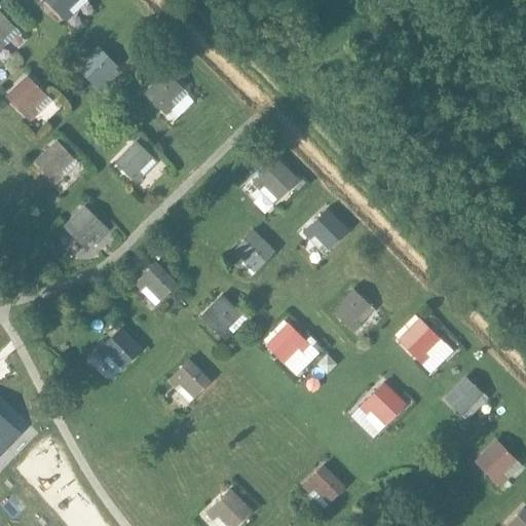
[(43,0),(65,22),(71,15),(66,10),(76,0),(43,0)]
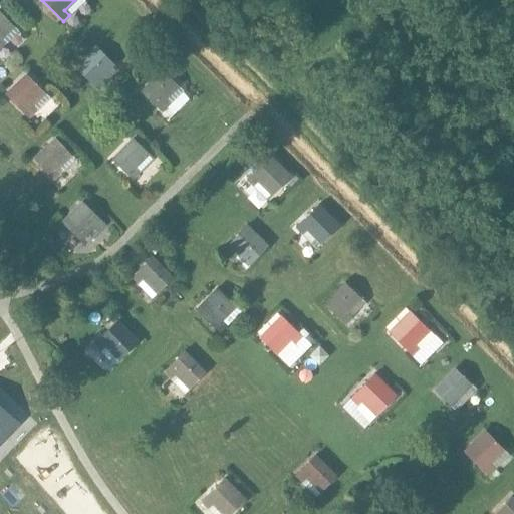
[(0,49),(4,46),(0,42),(0,40),(14,27),(0,13),(0,49)]
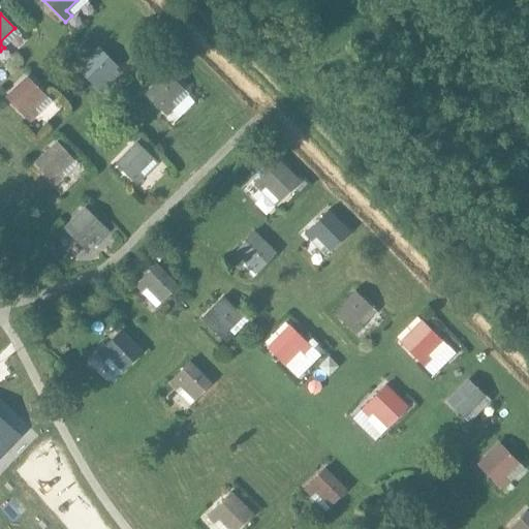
[(78,69),(100,93),(106,87),(102,82),(117,67),(99,49),(78,69)]
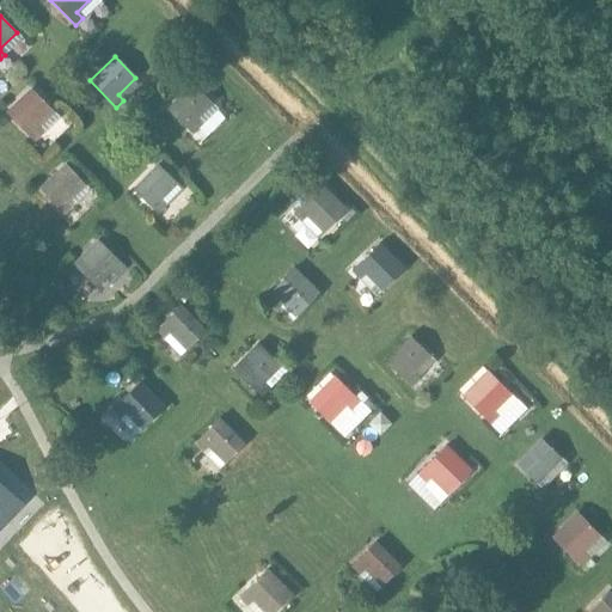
[(169,110),(193,134),(200,127),(194,121),(210,104),(194,86),(169,110)]
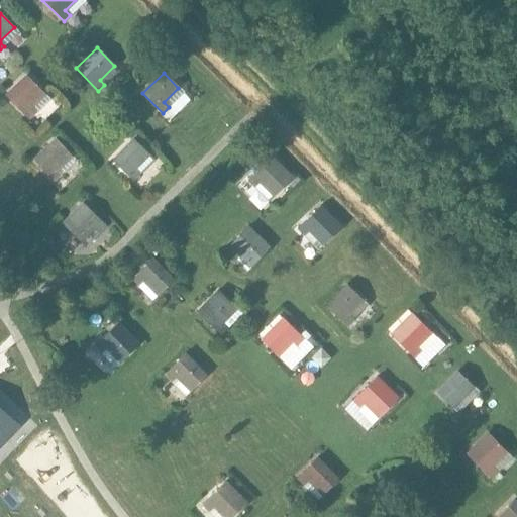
[(6,97),(29,120),(35,114),(30,109),(45,95),(27,76),(6,97)]
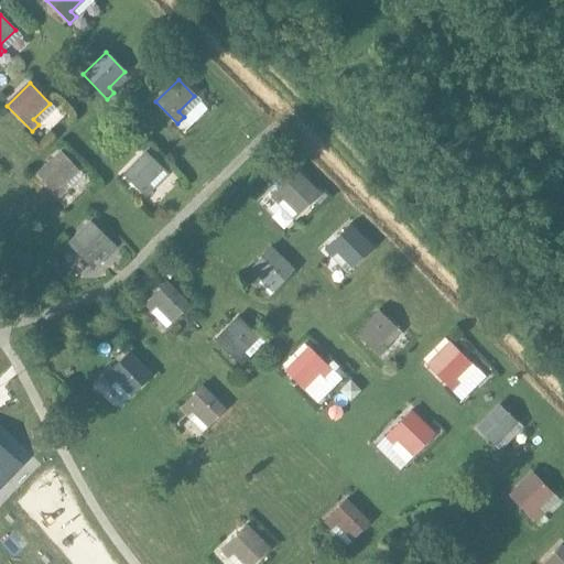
[(38,175),(58,197),(65,192),(61,186),(77,171),(61,153),(38,175)]
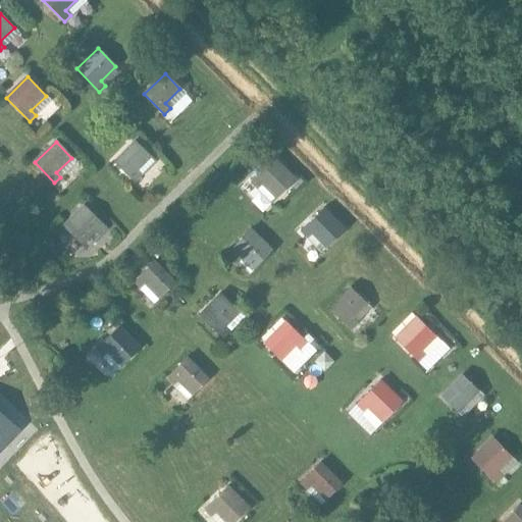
[(114,162),(135,183),(141,176),(136,171),(151,157),(135,142),(114,162)]
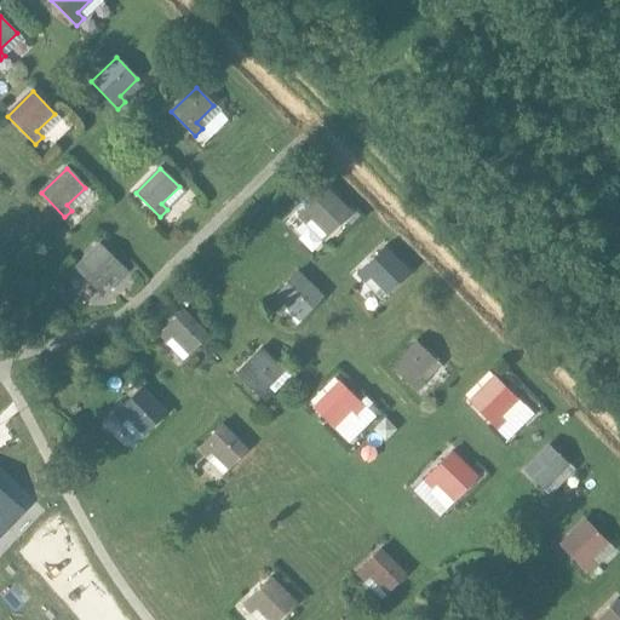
[(304,224),(310,219),(328,236),(350,214),(325,189),(297,217),(304,224)]
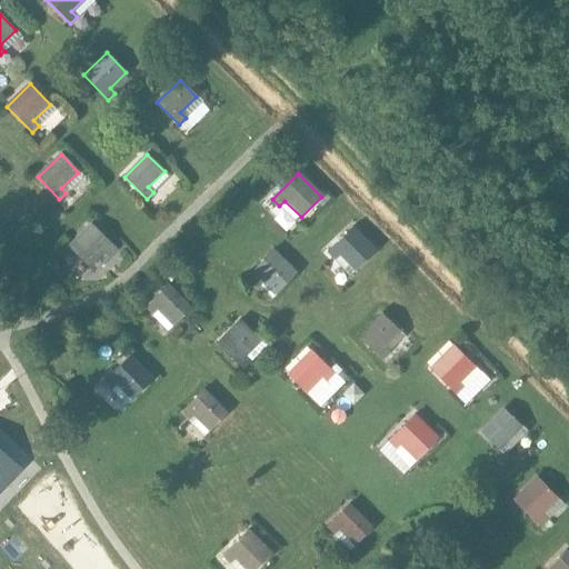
[(69,247),(89,267),(105,251),(110,256),(117,249),(92,225),(69,247)]
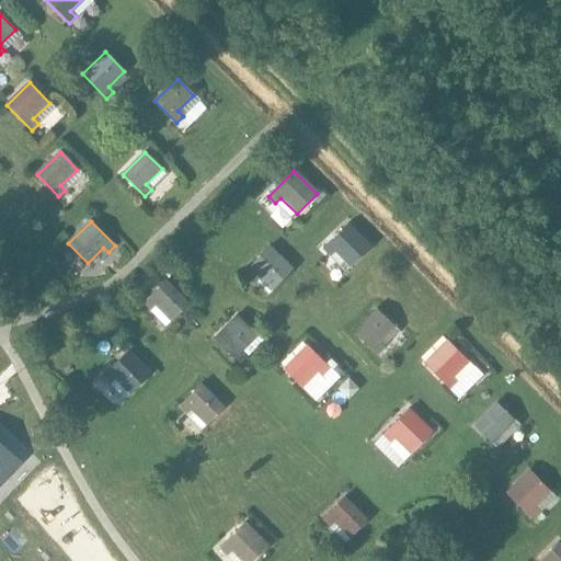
[(330,255),(334,250),(351,266),(370,247),(347,225),(323,249),(330,255)]
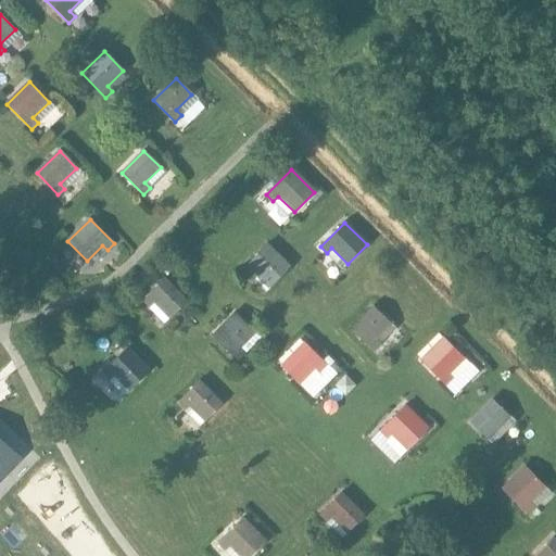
[(243,269),(250,276),(254,270),(270,287),(289,267),(267,245),(243,269)]
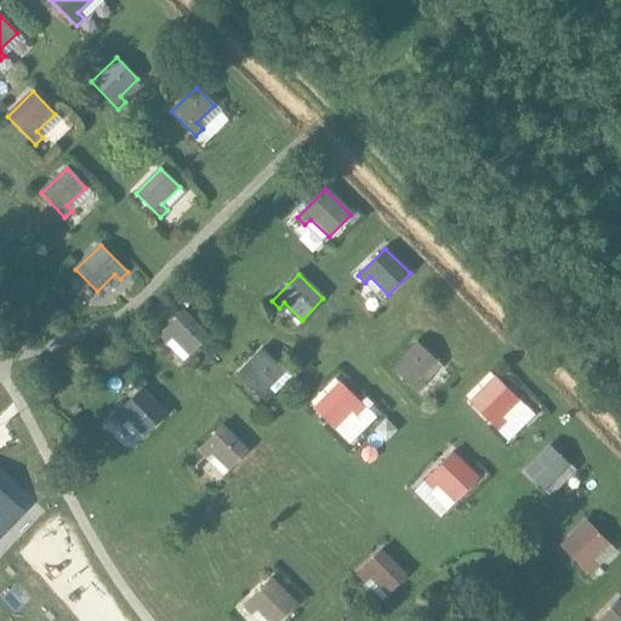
[(166,342),(172,337),(189,354),(208,337),(183,312),(159,335),(166,342)]
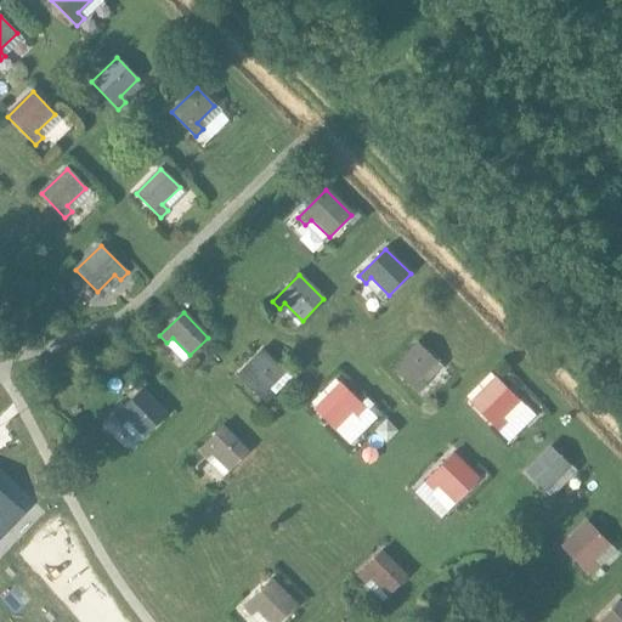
[(393,369),(417,393),(424,385),(419,379),(436,361),(417,344),(393,369)]
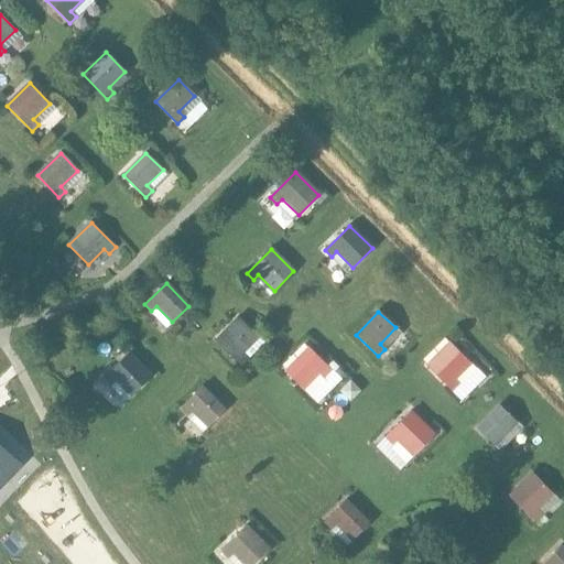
[(219,344),(240,365),(247,358),(242,353),(258,337),(241,321),(219,344)]
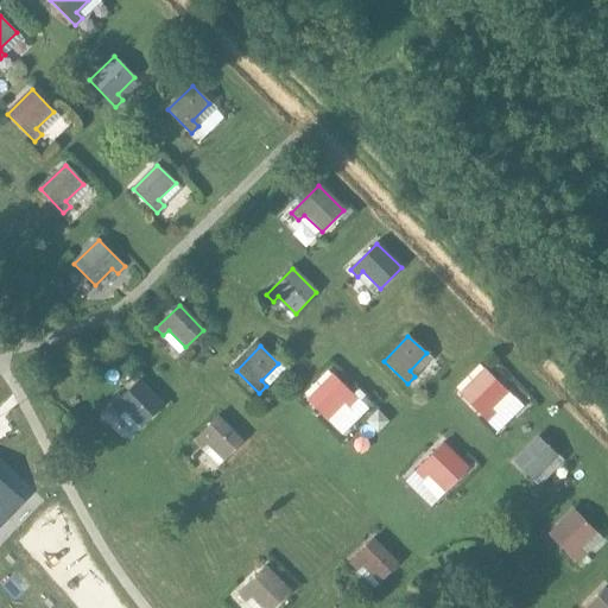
[(460,394),(487,420),(494,413),(488,409),(506,391),(485,369),(460,394)]
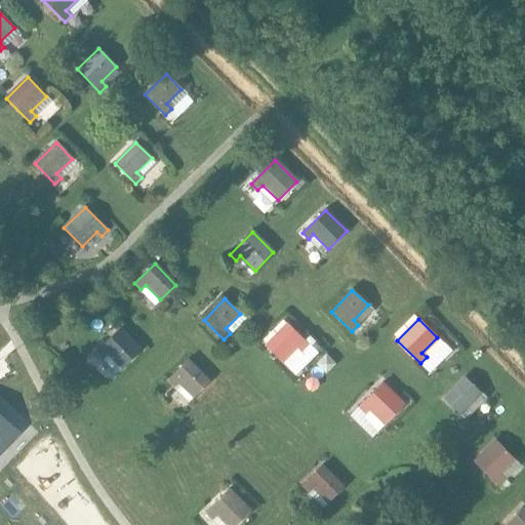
[(266,346),(281,361),(296,346),(300,351),(307,345),(287,324),(266,346)]
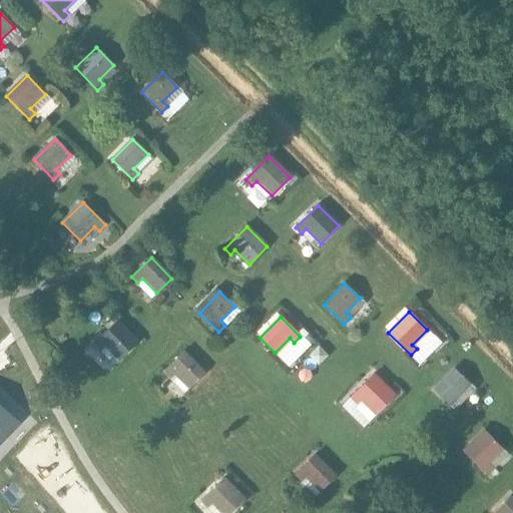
[(93,344),(99,350),(105,345),(119,360),(137,342),(116,322),(93,344)]
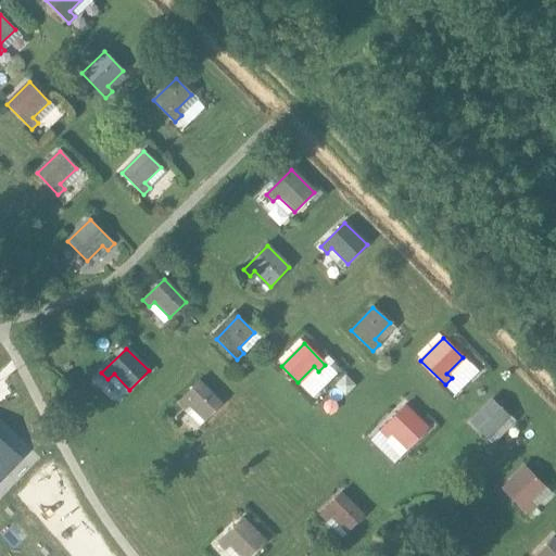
[(177,403),(184,409),(189,404),(205,420),(220,404),(199,381),(177,403)]
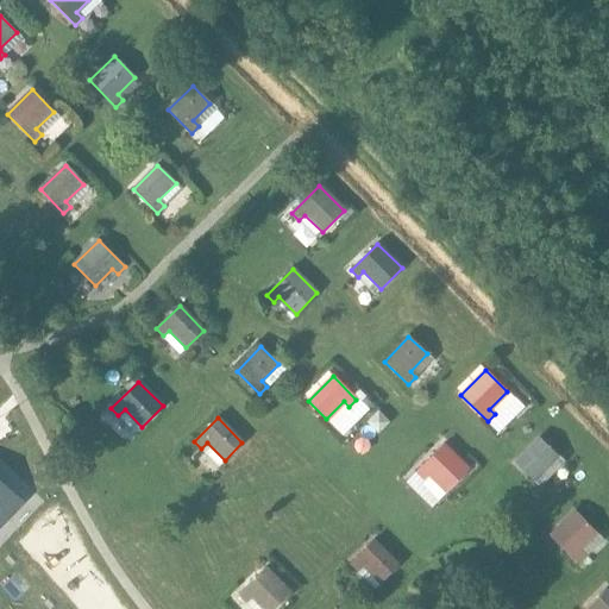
[(515,463),(533,479),(557,456),(539,438),(515,463)]
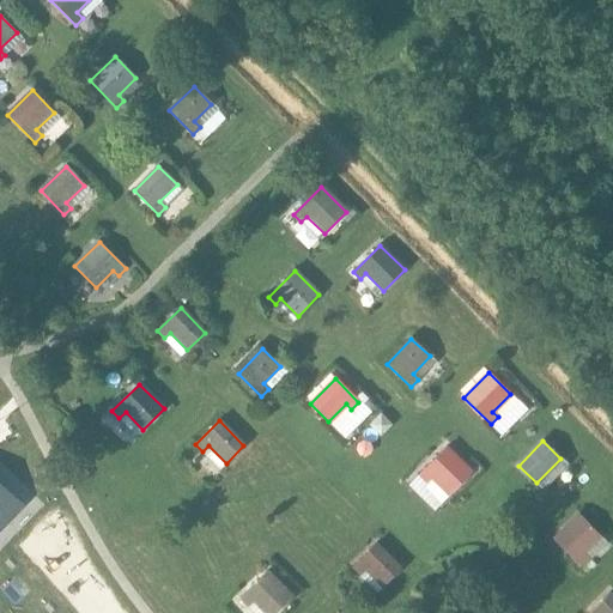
[(428,481),(432,477),(450,493),(471,473),(447,448),(420,475),(428,481)]
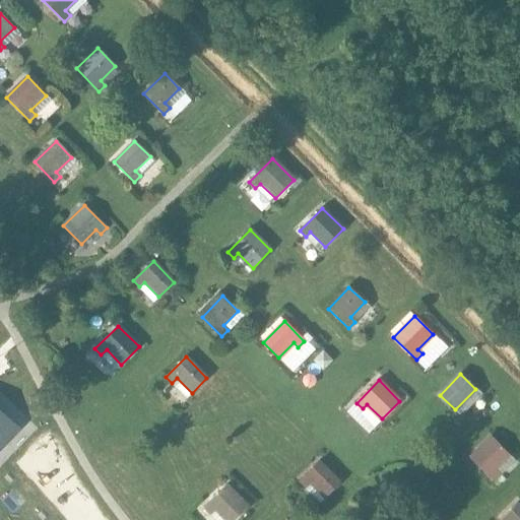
[(0,445),(17,428),(0,410),(0,445)]
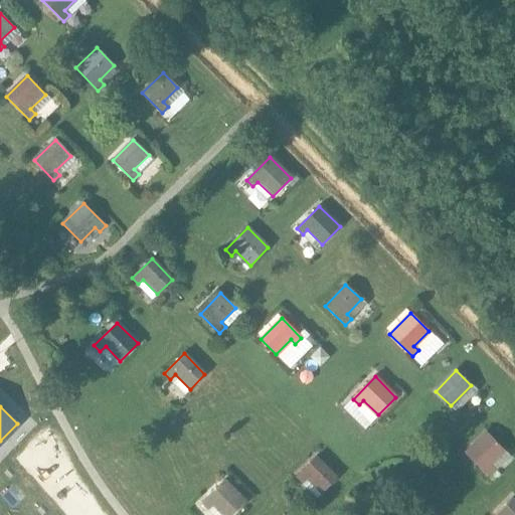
[(466,453),(488,476),(494,470),(489,465),(504,451),(486,433),(466,453)]
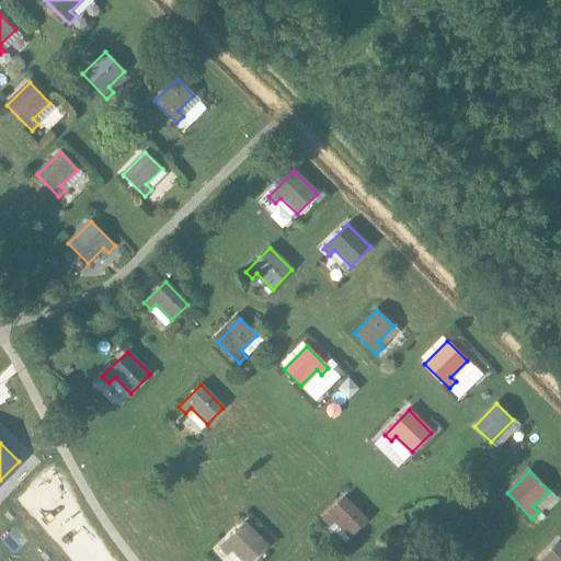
[(32,514),(54,499),(52,494),(57,491),(47,477),(20,495),(32,514)]
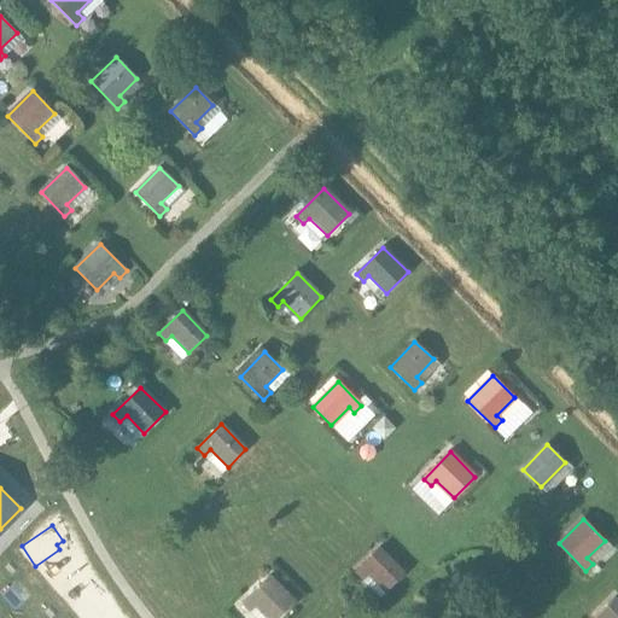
[(363,579),(368,573),(386,592),(403,573),(379,548),(356,572),(363,579)]
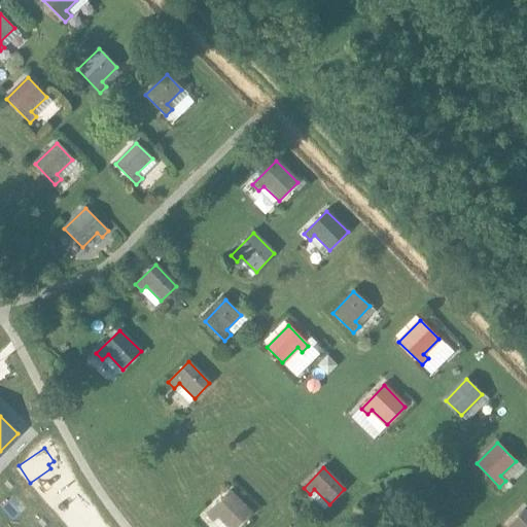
[(207,515),(213,521),(218,517),(229,526),(237,526),(251,514),(231,492),(207,515)]
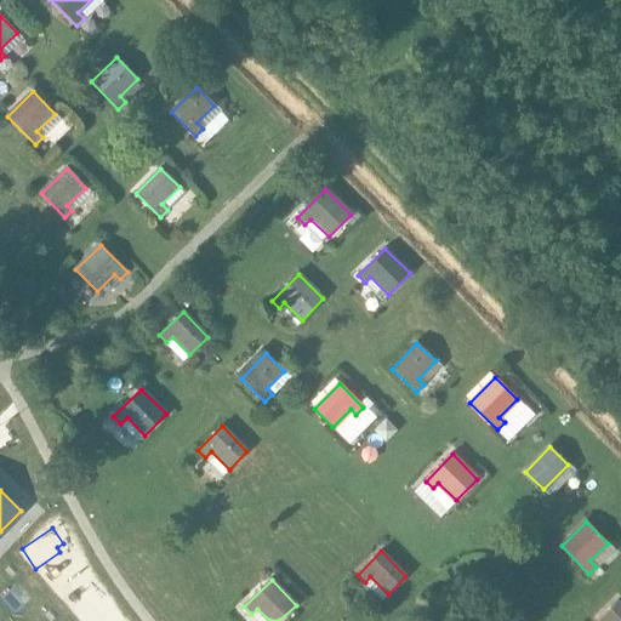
[(10,592),(0,599),(0,600),(13,617),(24,608),(10,592)]
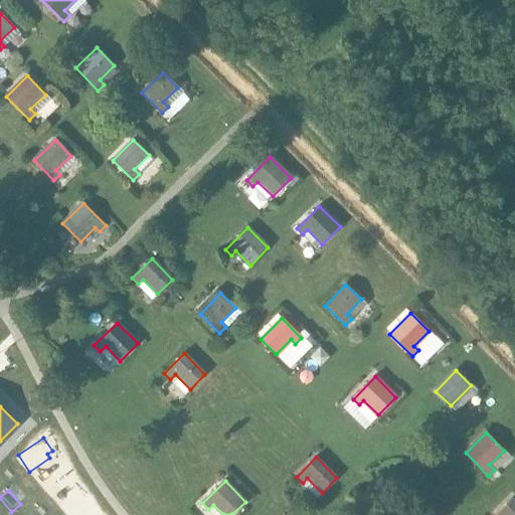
[(114,514),(97,495),(72,514),(114,514)]
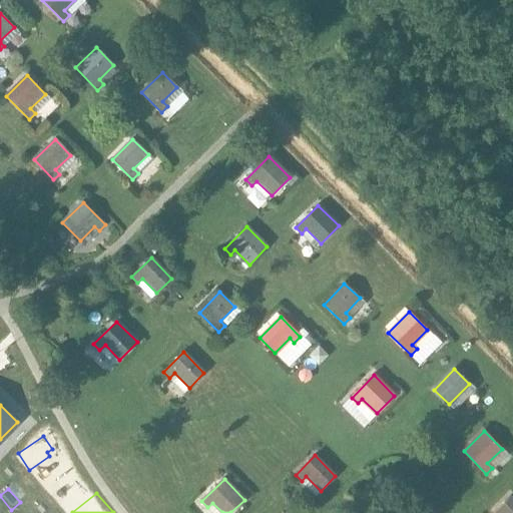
[(512,512),(512,499),(510,497),(493,512),(512,512)]
